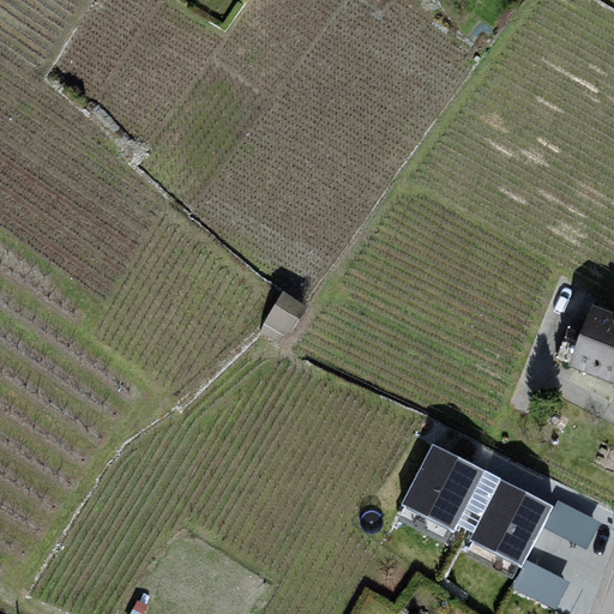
[(293,333),(308,304),(284,290),(269,320),(293,333)]
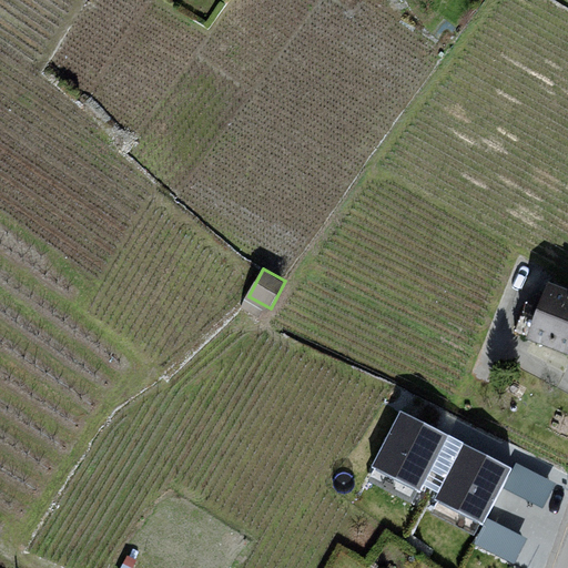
[(567,297),(555,292),(535,342),(567,355),(567,297)]
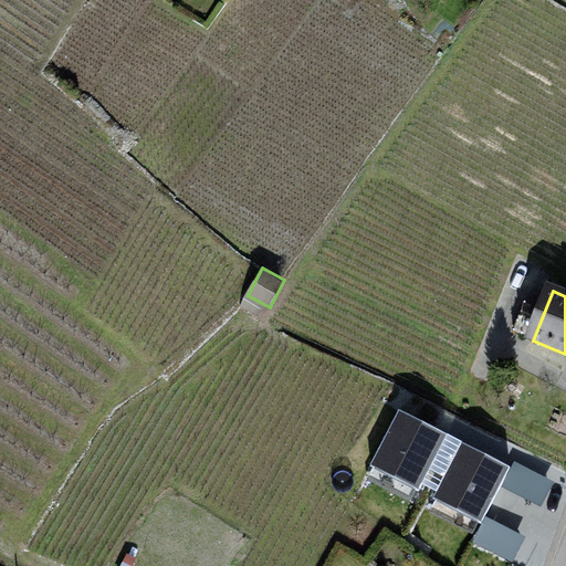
[(399,410),(370,465),(419,490),(422,483),(436,490),(432,498),(481,523),(485,515),(501,484),(510,467),(399,410)]
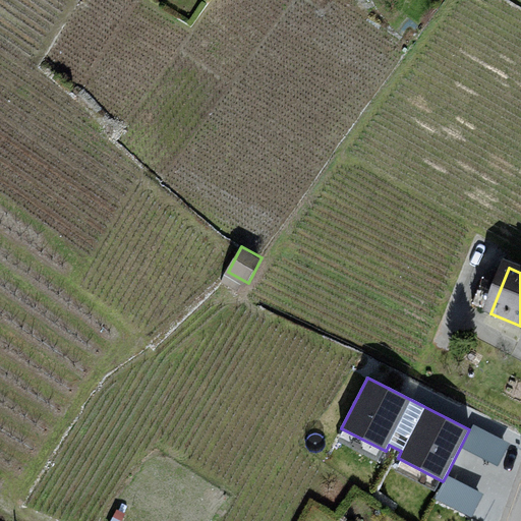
[(472,423),(469,429),(461,446),(499,465),(510,443),(472,423)]
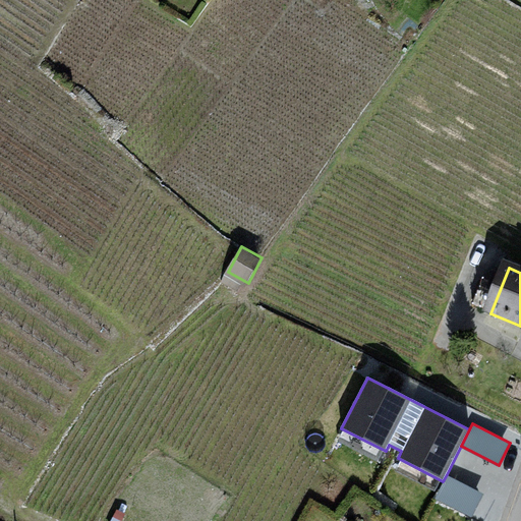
[(483,494),(447,474),(443,481),(435,499),(471,518),(483,494)]
